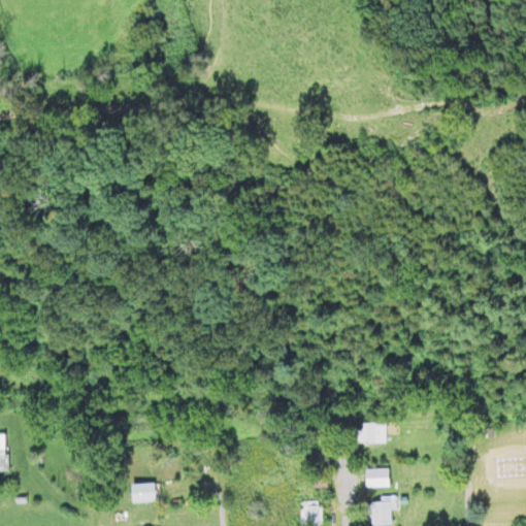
[(363,422),(363,442),(385,442),(385,422),(363,422)]
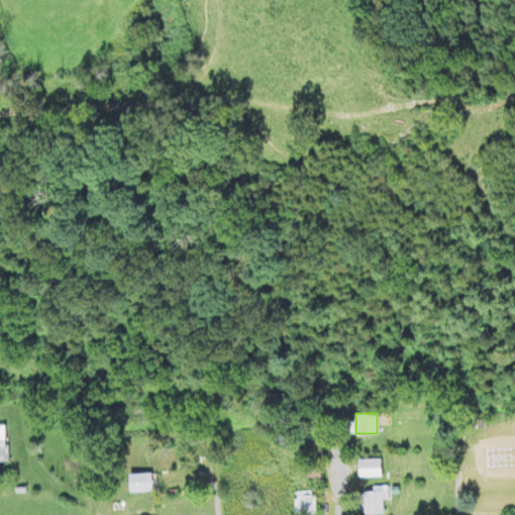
[(357,458),(357,477),(381,477),(381,458),(357,458)]
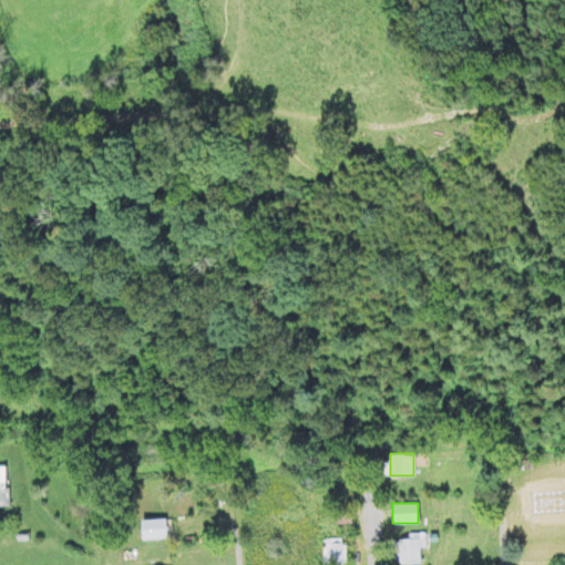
[(142,519),(142,538),(167,538),(167,519),(142,519)]
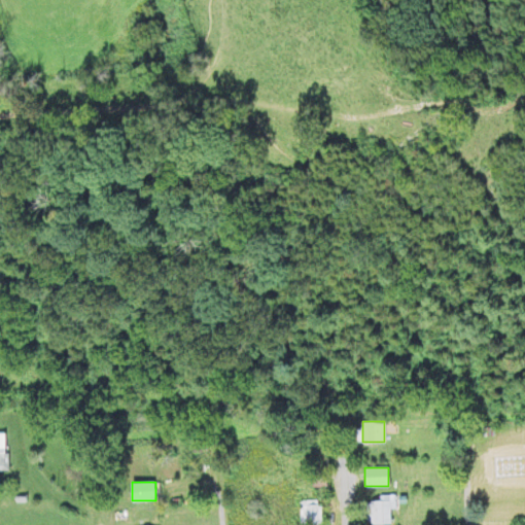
[(391,510),(397,510),(397,496),(383,496),(383,501),(368,501),(368,523),(391,523),(391,510)]
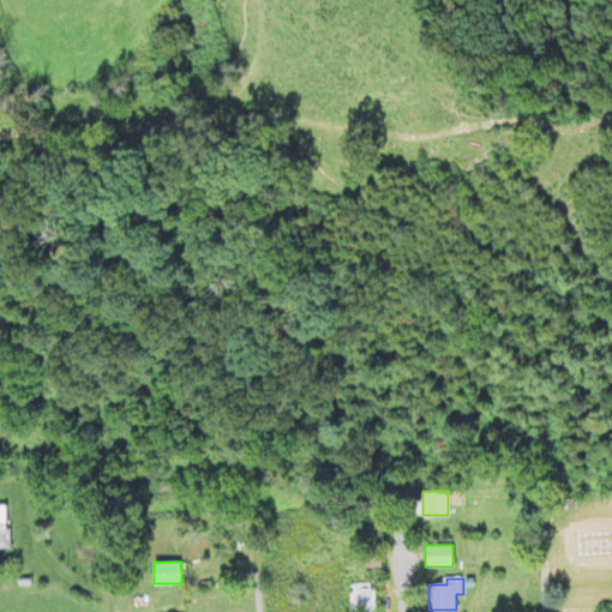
[(351,582),(351,611),(375,611),(376,582),(351,582)]
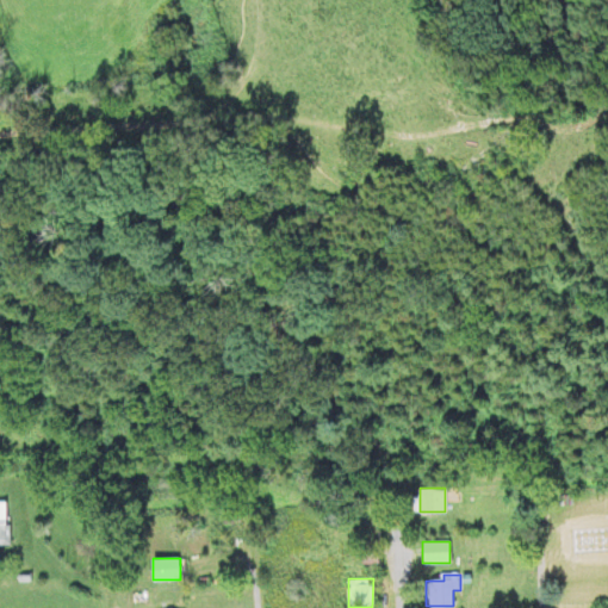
All buildings are outlined.
